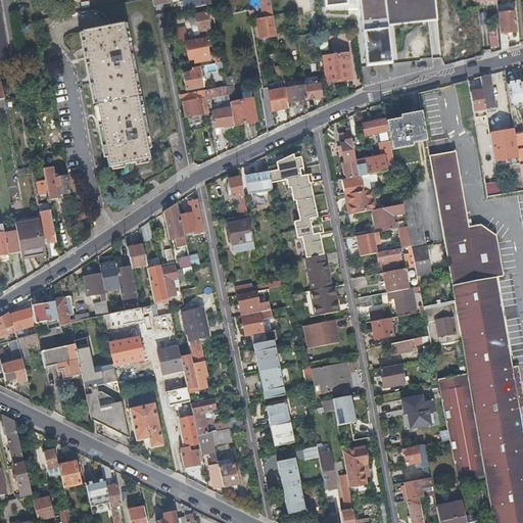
[(271,0),(259,0),(264,18),(257,19),(260,37),(277,35),(271,0)]
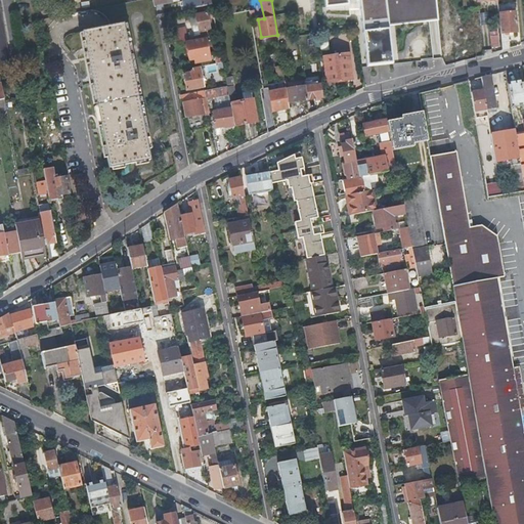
[(358,0),(366,64),(392,62),(387,17),(427,13),(427,20),(438,19),(436,0),(358,0)]
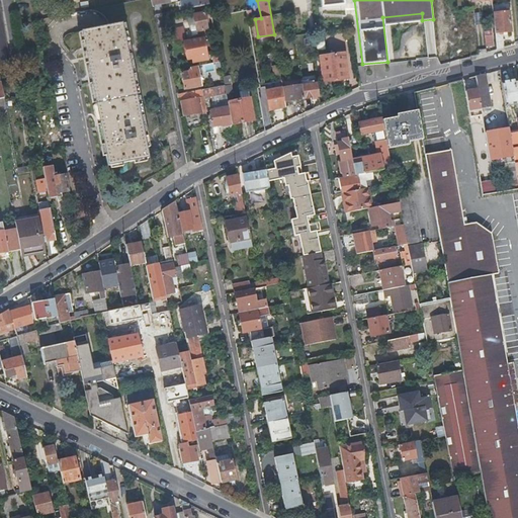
[(194,14),(194,15),(196,27),(197,33),(207,32),(206,27),(208,26),(206,11),(194,14)]
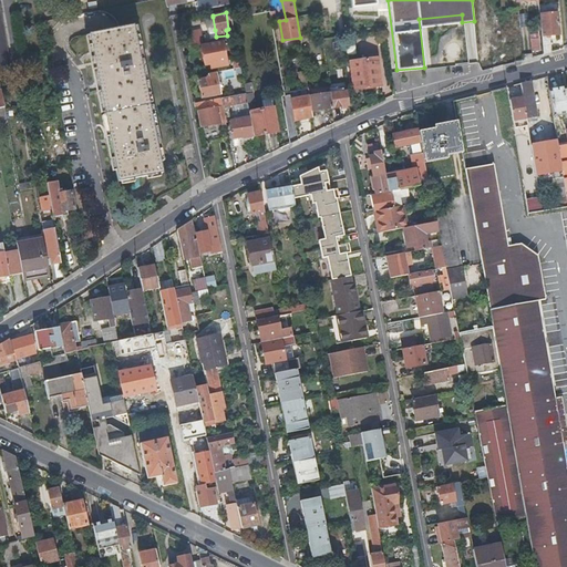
[(542,35),(546,35),(558,33),(556,12),(544,13),(539,13),(542,35)]
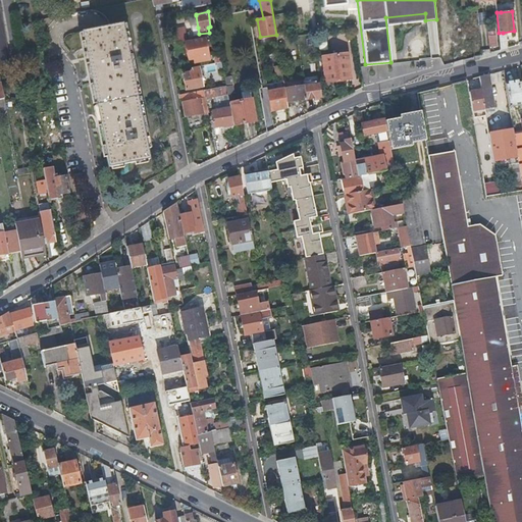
[(83,32),(109,167),(151,159),(124,22),(83,32)]
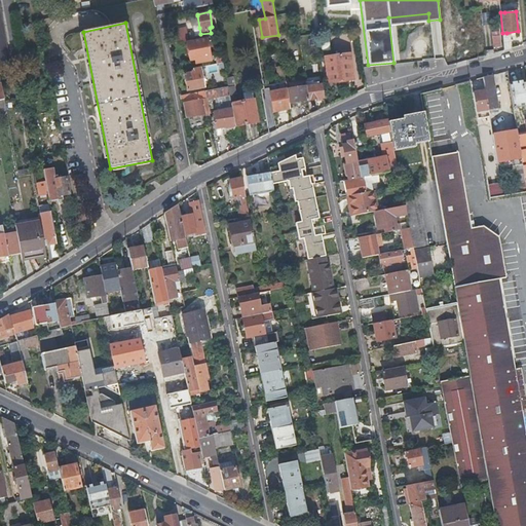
[(503,49),(511,47),(510,36),(508,36),(506,34),(506,33),(502,33),(503,49)]
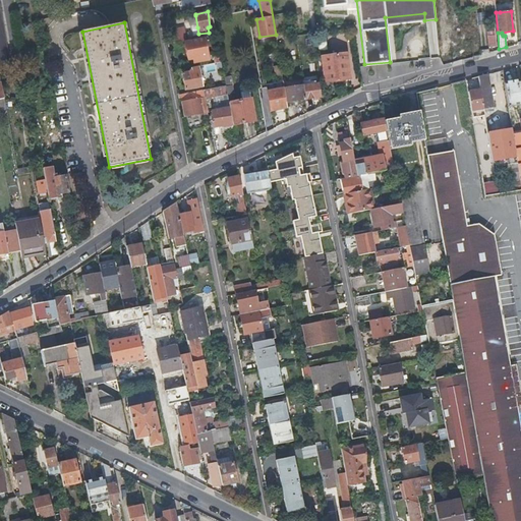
[(197,60),(209,58),(205,38),(185,41),(188,58),(196,57),(197,60)]
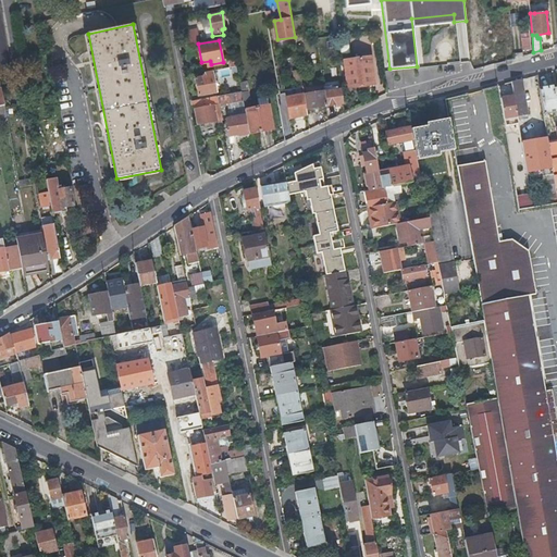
[(34,54),(36,64),(47,62),(45,52),(34,54)]
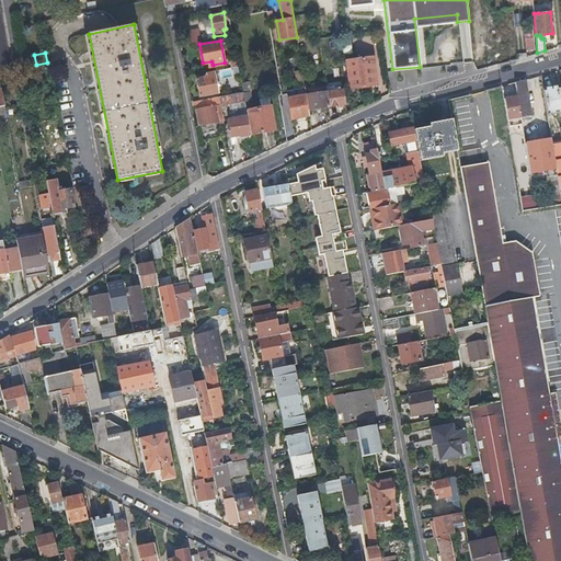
[(377,83),(374,56),(346,60),(350,87),(377,83)]
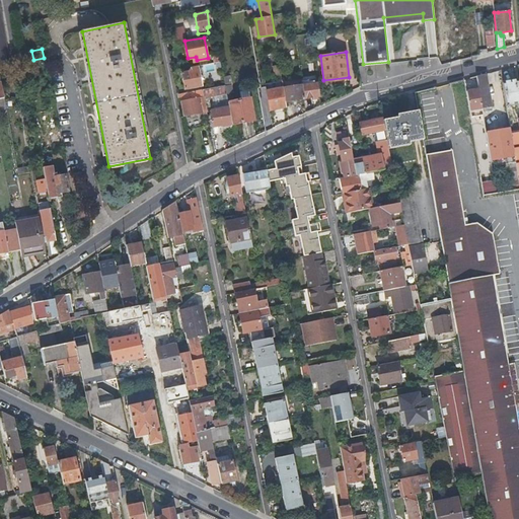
[(220,61),(215,62),(218,78),(223,77),(221,68),(220,61)]
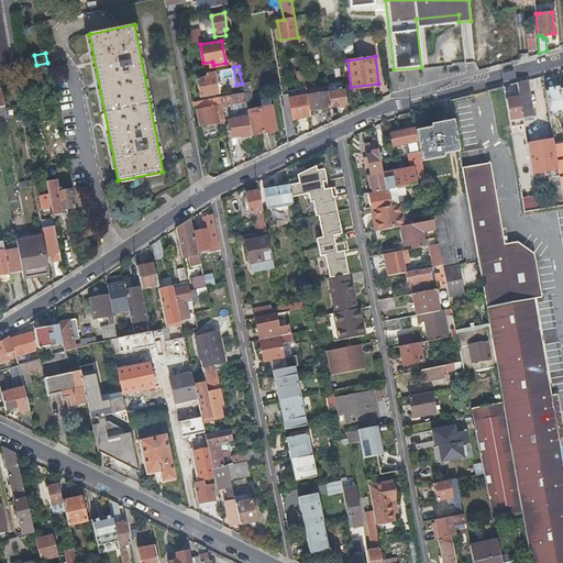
[(213,70),(206,73),(207,76),(196,78),(200,96),(218,92),(213,70)]
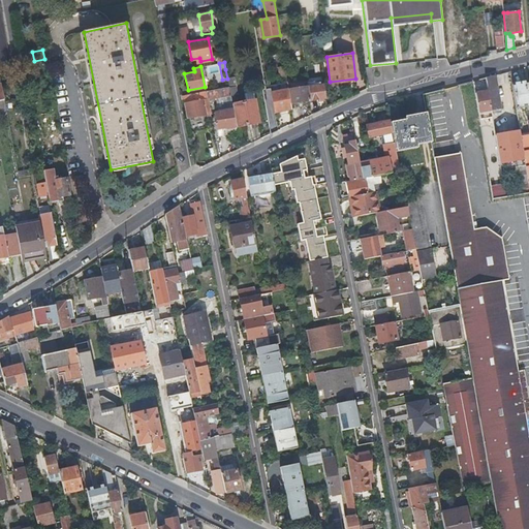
[(227,79),(229,86),(236,85),(232,68),(225,69),(227,79)]
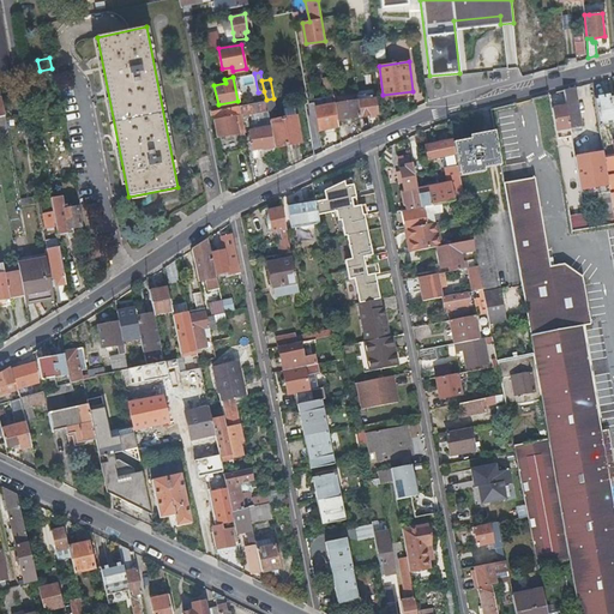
[(576,86),(564,90),(566,106),(570,127),(582,125),(576,86)]
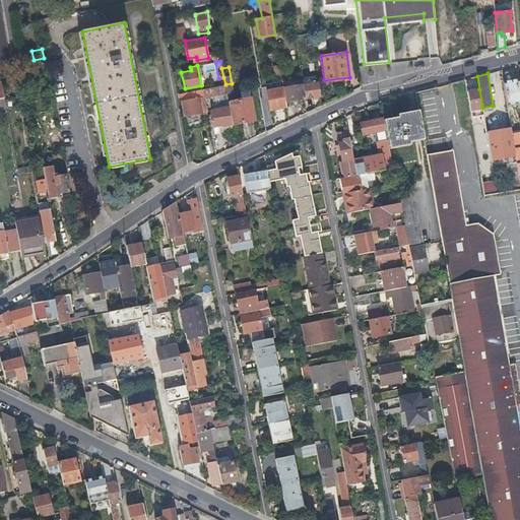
[(15,77),(12,82),(21,86),(23,80),(15,77)]
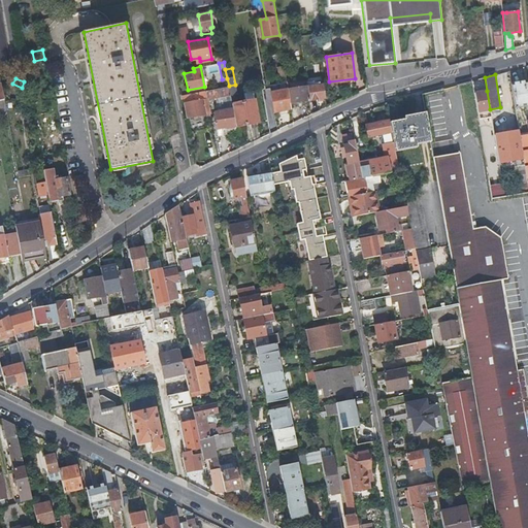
[(527,80),(512,84),(515,107),(527,104),(527,80)]
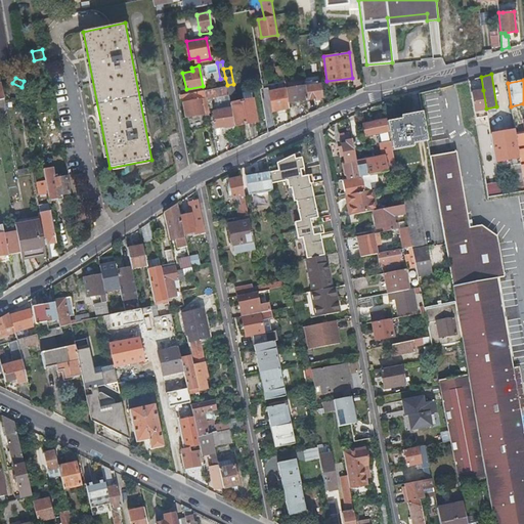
[(307,99),(322,96),(320,83),(304,86),(307,99)]
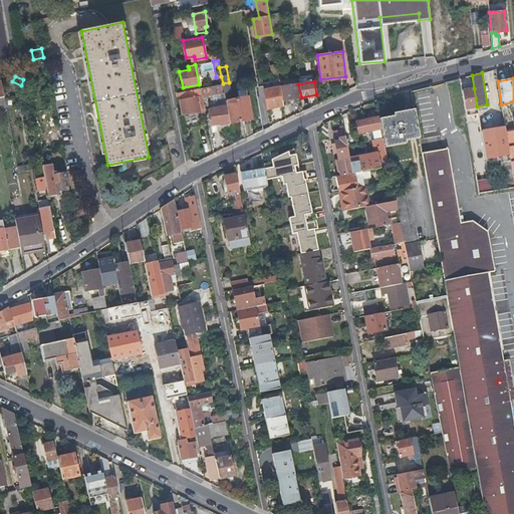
[(200,88),(202,96),(224,92),(223,83),(200,88)]
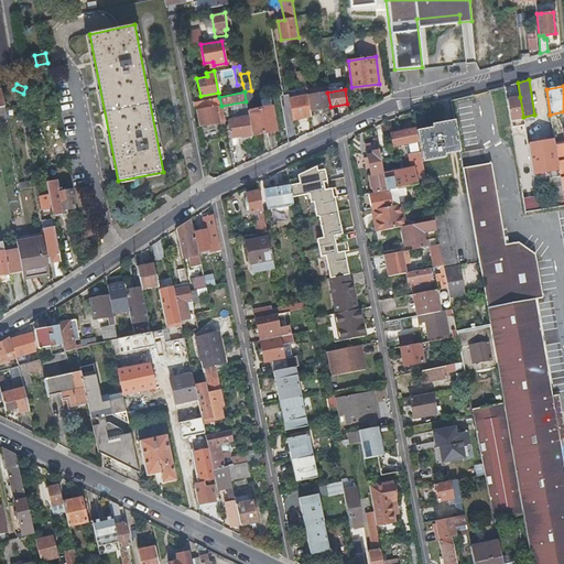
[(289,96),(293,119),(304,117),(303,112),(311,110),(307,95),(307,93),(289,96)]
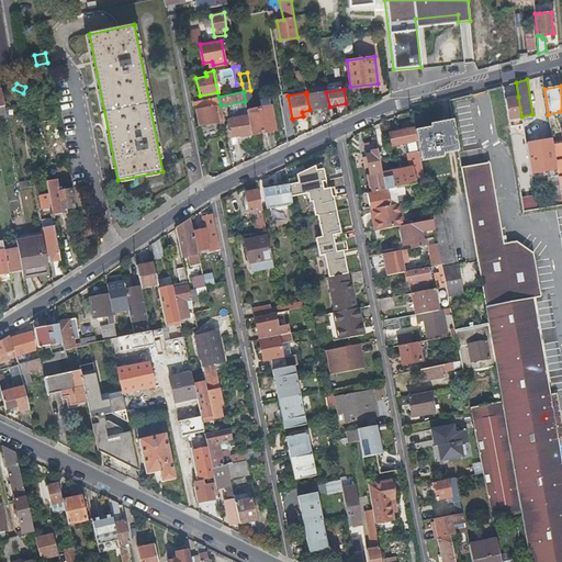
[(310,110),(329,107),(326,92),(306,94),(310,110)]
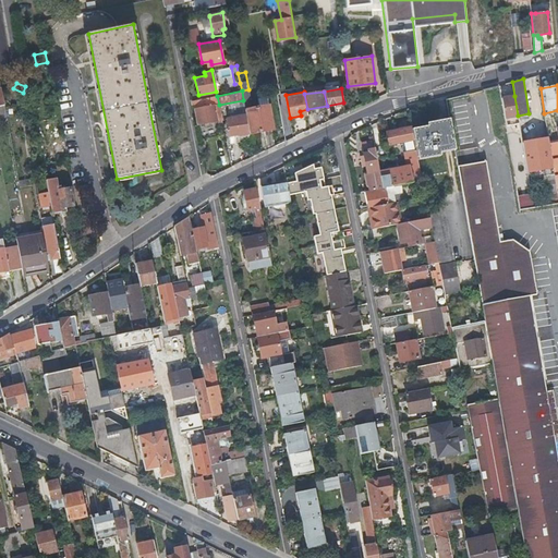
[(217,96),(191,100),(192,104),(194,102),(198,123),(222,119),(219,105),(217,96)]
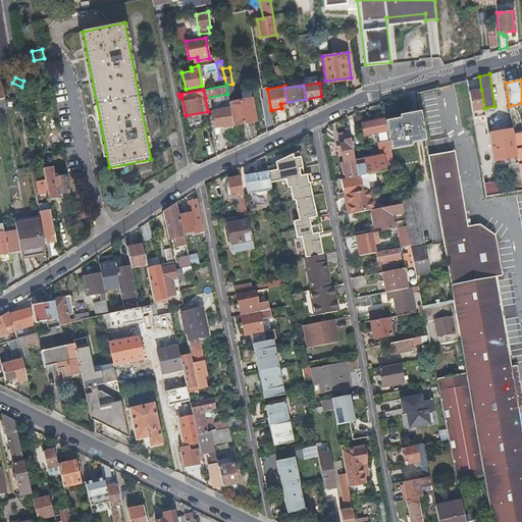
[(229,102),(233,124),(256,120),(252,98),(250,90),(241,92),(243,100),(229,102)]
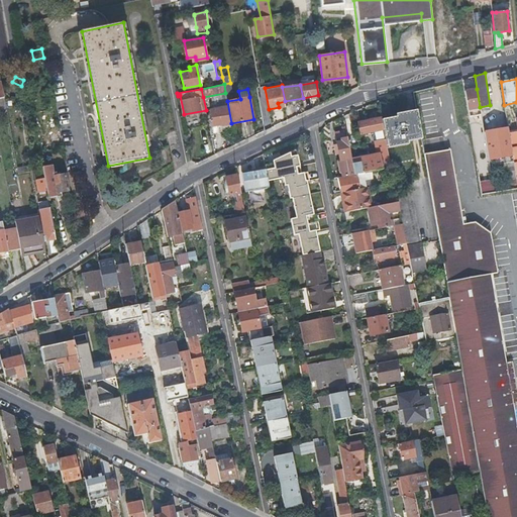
[(477,89),(464,91),(468,109),(480,107),(477,89)]
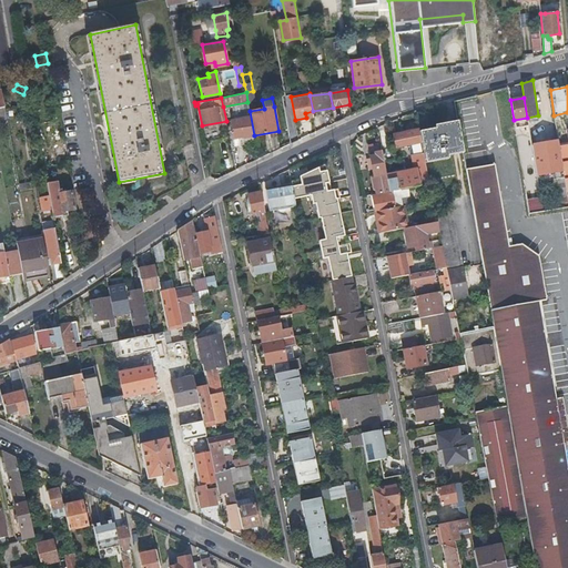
[(478,99),(464,101),(466,131),(482,129),(478,99)]
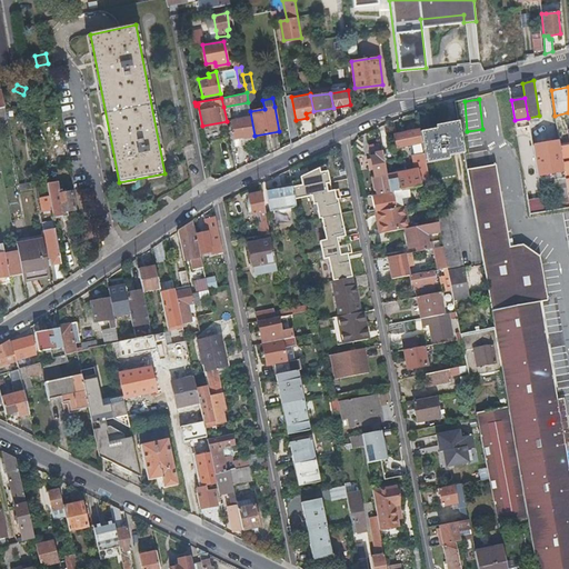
[(242,138),(251,136),(248,117),(230,121),(233,138),(239,137),(242,137),(242,138)]
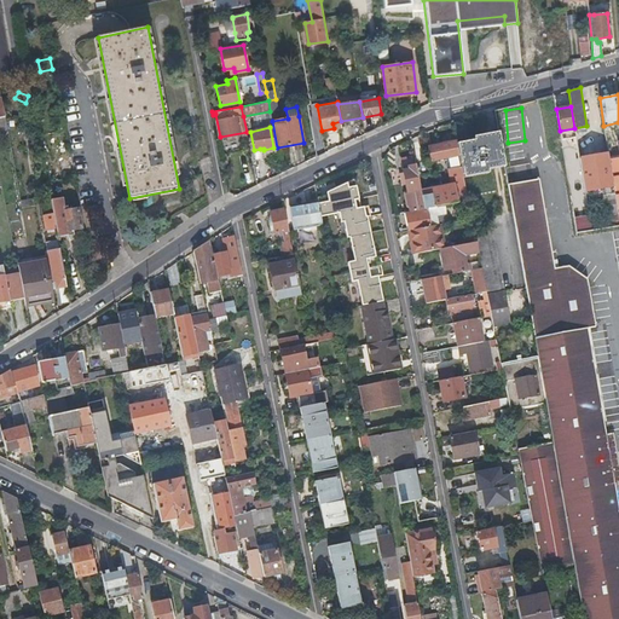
[(502,167),(497,136),(457,142),(460,154),(461,158),(463,172),(463,177),(490,172),(489,168),(502,167)]
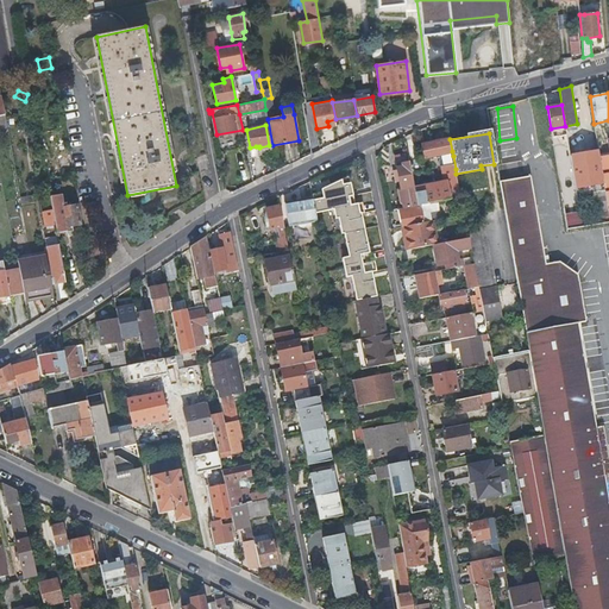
[(450,139),(450,138),(420,144),(422,157),(449,152),(452,151),(450,139)]
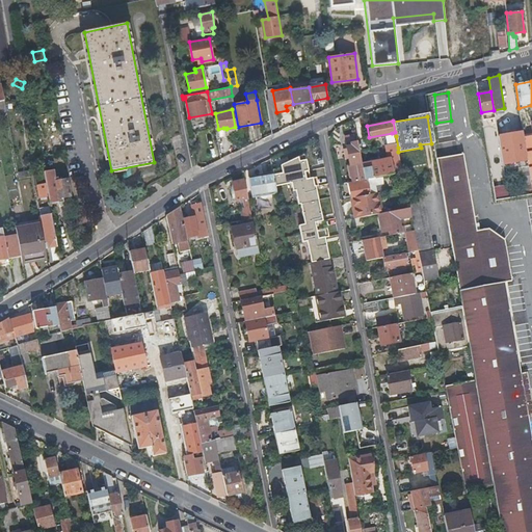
[(236,133),(235,127),(227,129),(227,128),(223,128),(218,129),(220,136),(236,133)]
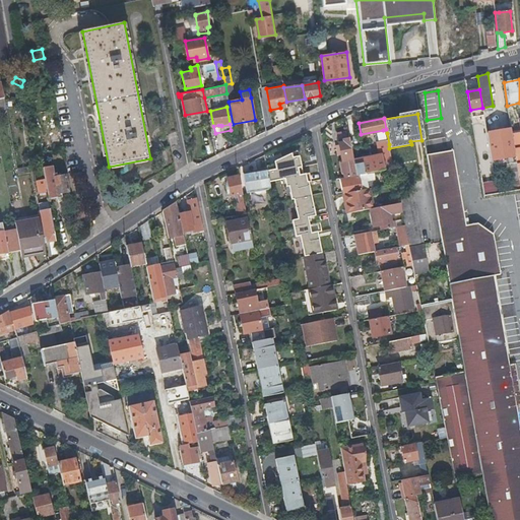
[(337,132),(339,138),(349,135),(347,129),(337,132)]
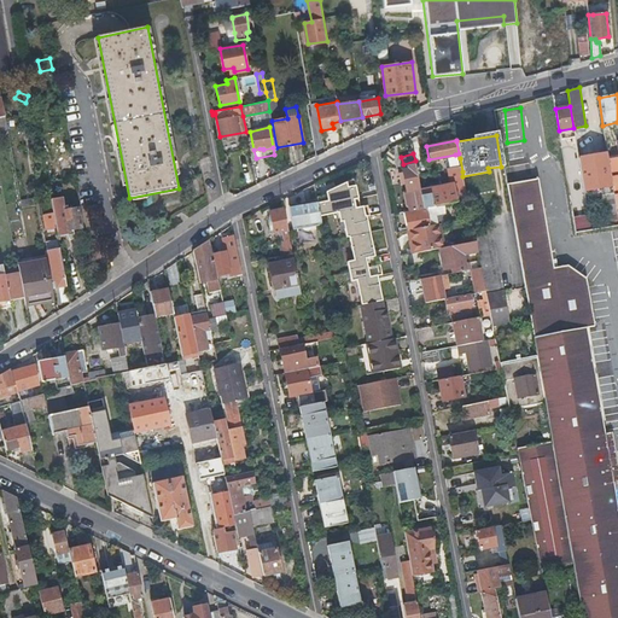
[(607,153),(578,158),(586,197),(599,196),(604,226),(617,223),(617,216),(608,155),(607,153)]
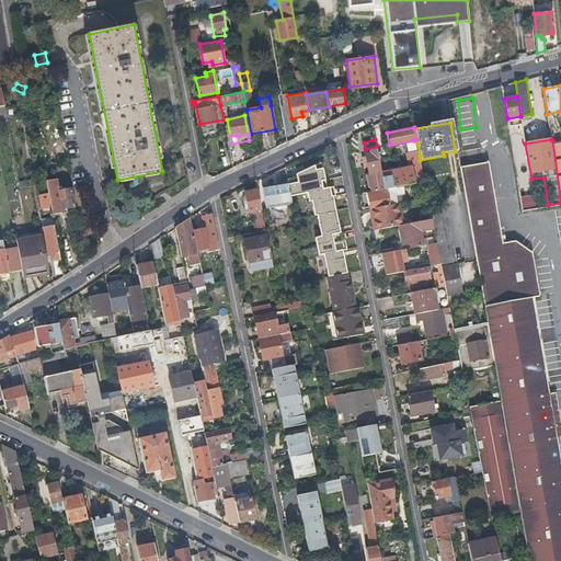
[(386,189),(382,172),(377,148),(370,150),(371,153),(366,155),(366,156),(367,161),(368,164),(369,172),(368,175),(371,191),(386,189)]
